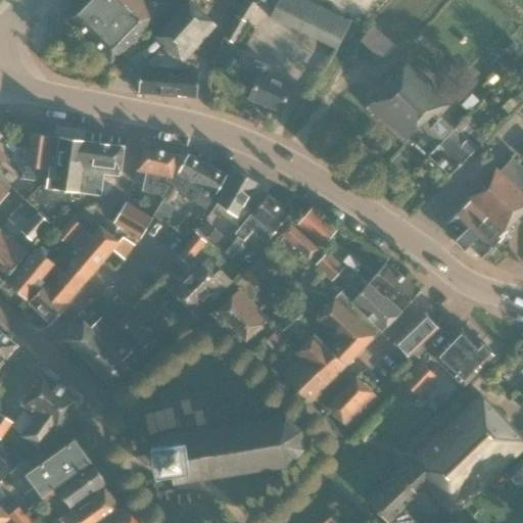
[(168,8),(158,0),(79,0),(75,5),(68,11),(68,19),(111,63),(168,8)]
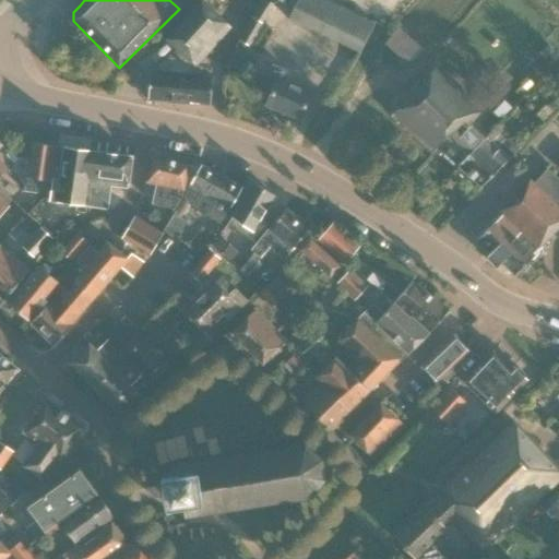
[(147,99),(211,105),(214,76),(204,75),(204,67),(198,66),(229,30),(232,26),(214,9),(202,0),(167,39),(178,49),(152,71),(151,71),(147,99)]
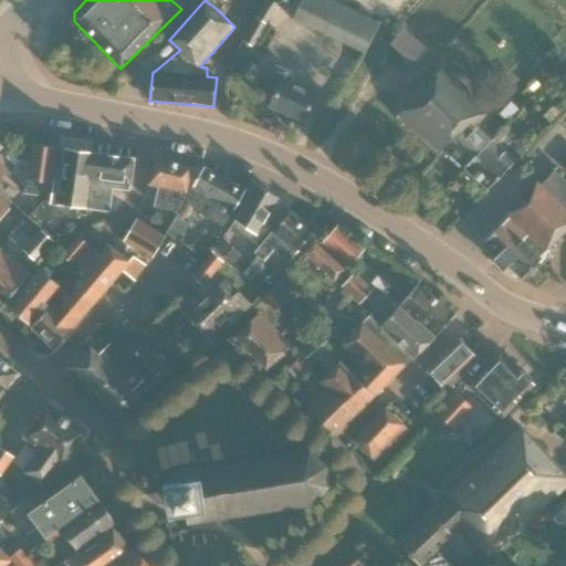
[(219,0),(240,18),(255,0),(219,0)]
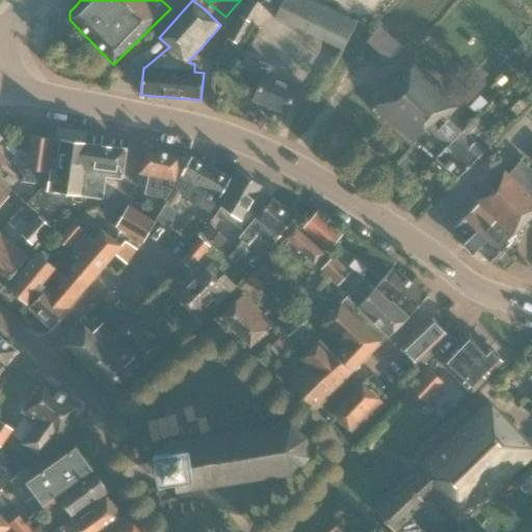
[(257,0),(249,0),(241,16),(250,22),(262,3),(257,0)]
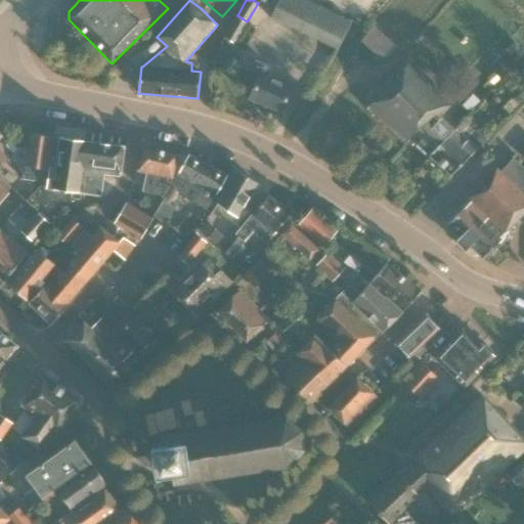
[(271,17),(337,49),(351,20),(309,0),(279,0),(276,6),(271,17)]
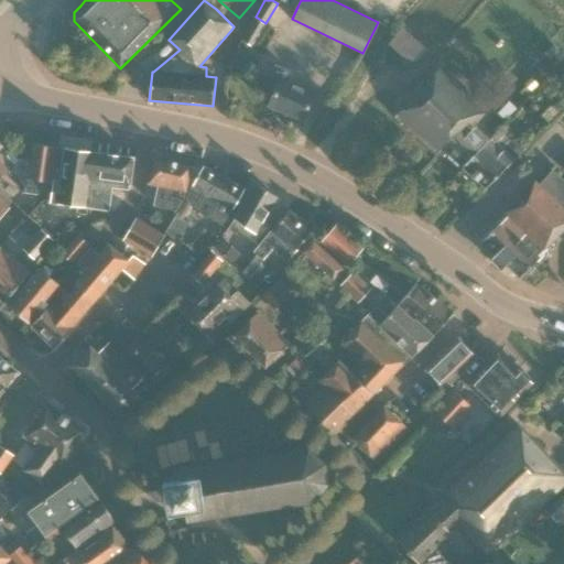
[(256,18),(242,41),(252,46),(266,23),(256,18)]
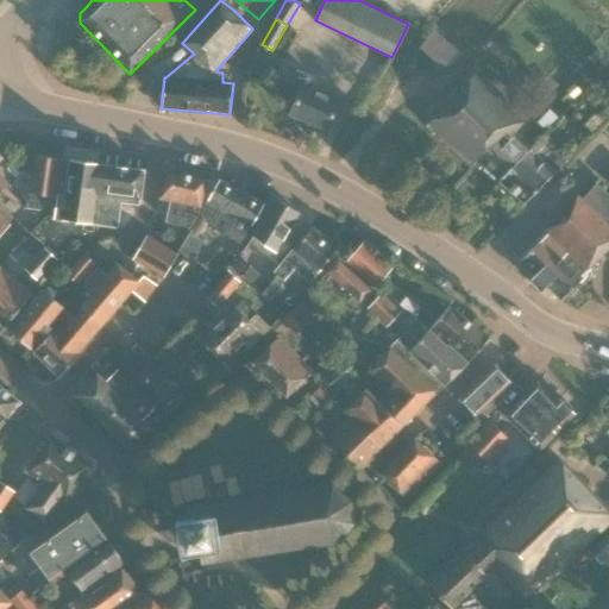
[(420,48),(445,70),(460,52),(435,31),(420,48)]
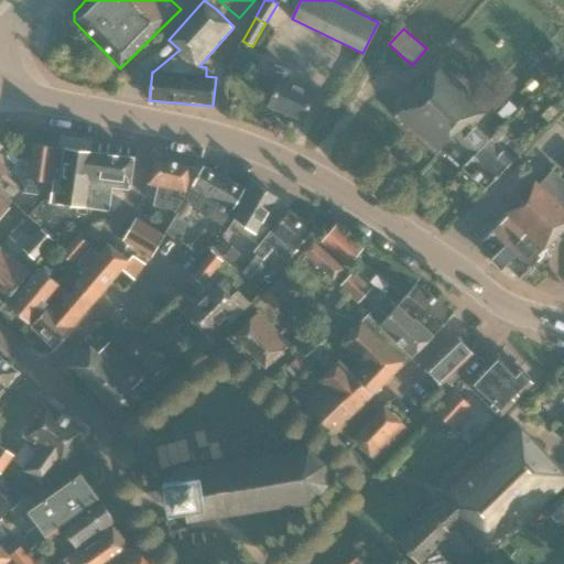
[(563,58),(552,47),(543,56),(555,68),(563,60),(563,58)]
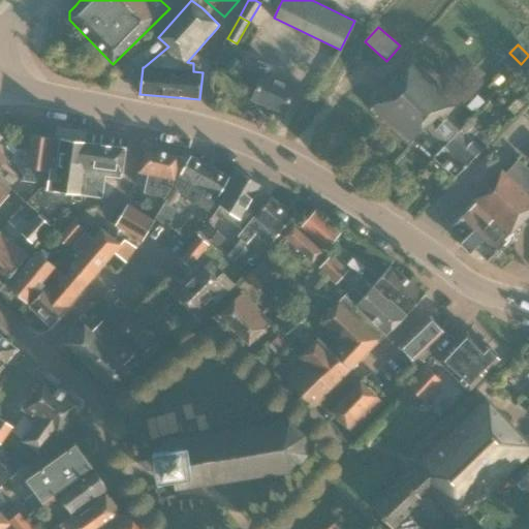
[(252,100),(284,113),(294,88),(269,78),(273,67),(258,61),(250,83),(258,86),(252,100)]
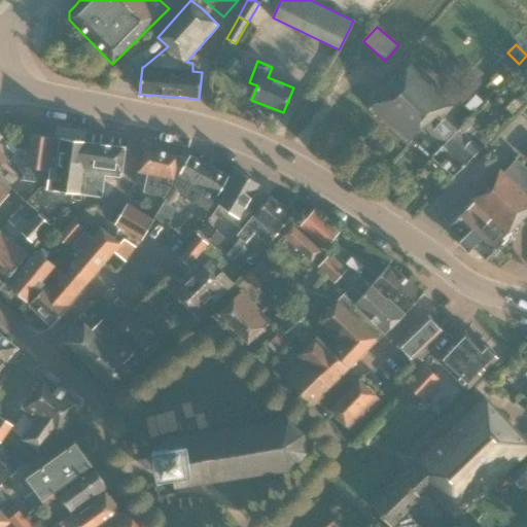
[(370,109),(408,145),(412,140),(430,157),(456,131),(443,118),(456,104),(412,63),(370,109)]
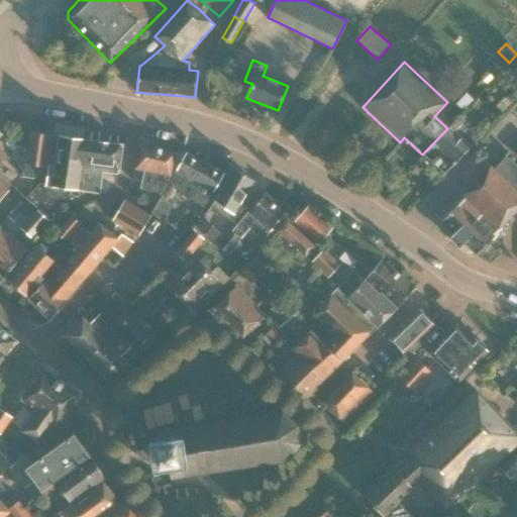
[(487,74),(480,81),(487,88),(493,81),(487,74)]
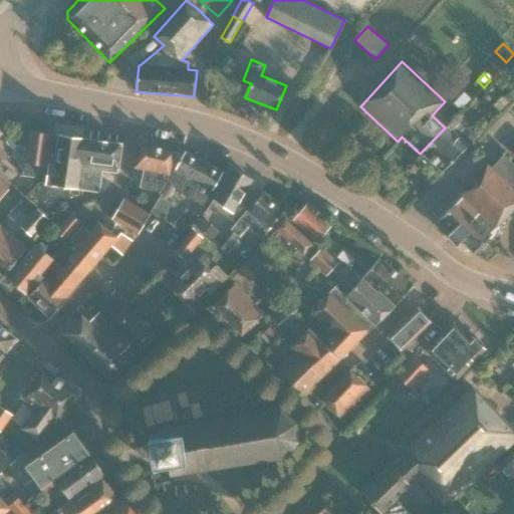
[(464,95),(453,106),(460,112),(470,101),(464,95)]
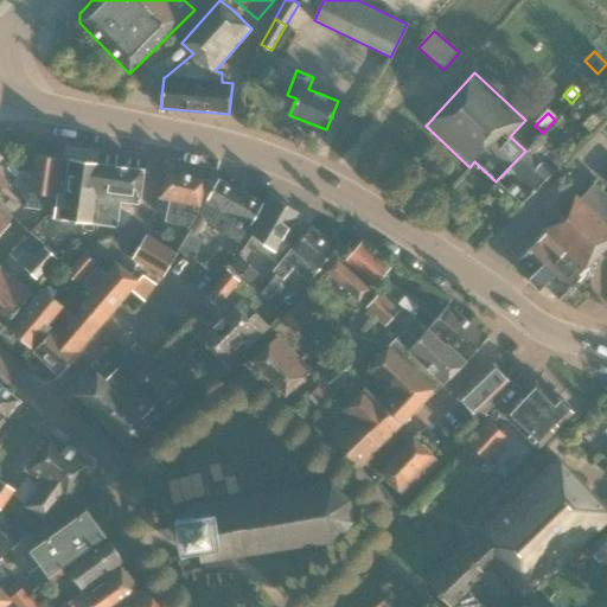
[(525,152),(525,151),(496,181),(522,205),(551,174),(540,164),(538,165),(529,155),(534,149),(530,146),(525,152)]
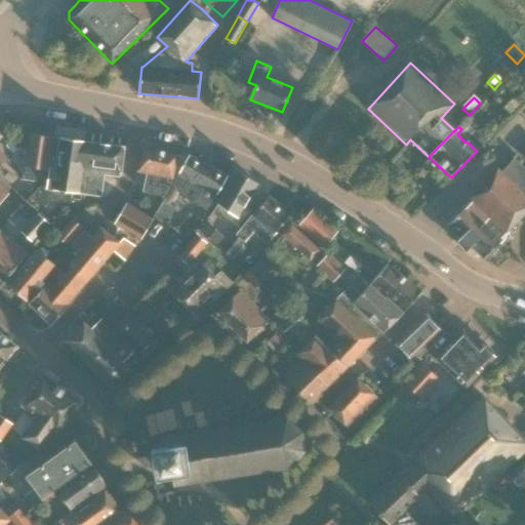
[(53,137),(31,134),(24,178),(46,183),(53,137)]
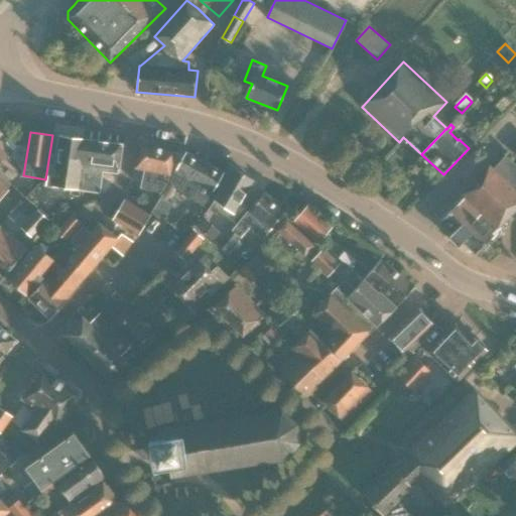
[(46,185),(101,192),(104,169),(119,171),(123,145),(59,136),(55,166),(49,165),(46,185)]
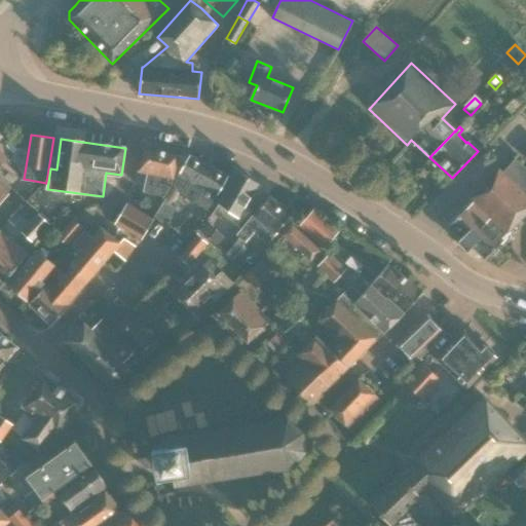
[(163,196),(172,185),(179,155),(144,148),(139,172),(147,174),(143,191),(163,196)]
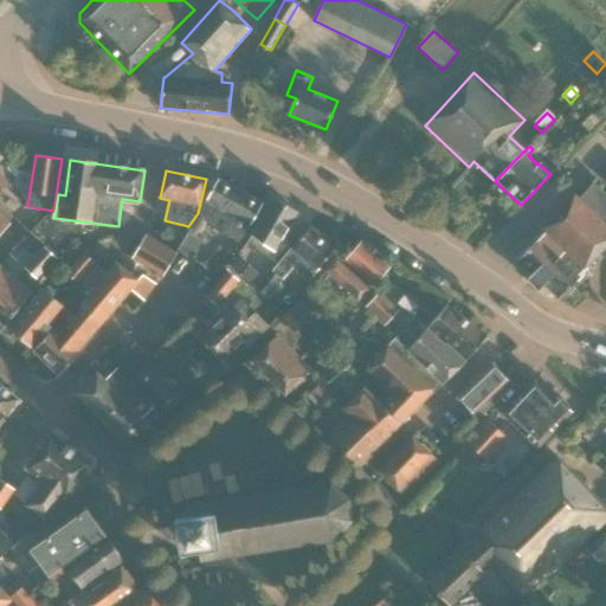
[(0,192),(10,184),(0,173),(0,192)]
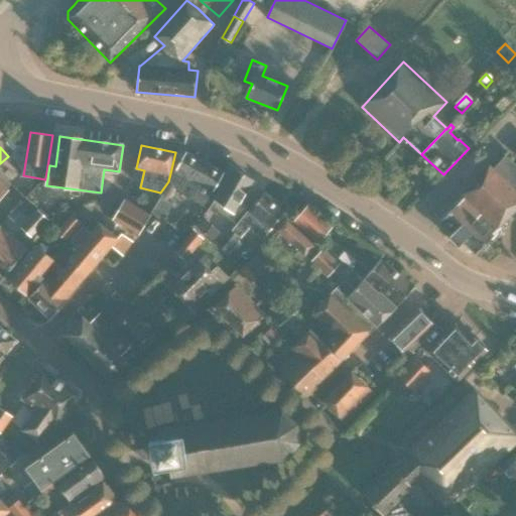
[(175,190),(182,194),(183,191),(206,206),(215,190),(225,173),(185,152),(159,200),(168,205),(175,190)]
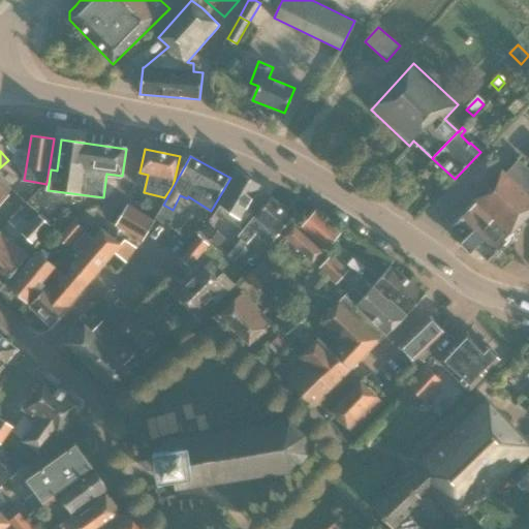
[(461,245),(470,253),(475,248),(489,260),(516,232),(514,230),(528,215),(528,169),(518,159),(505,173),(502,169),(473,199),(476,203),(453,227),(466,240),(461,245)]
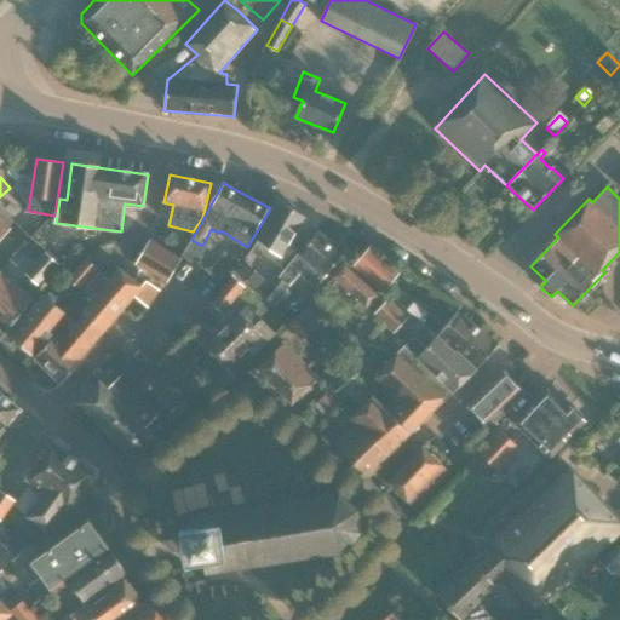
[(290,244),(305,217),(281,202),(257,242),(251,251),(260,258),(263,254),(281,267),(286,270),(302,252),(290,244)]
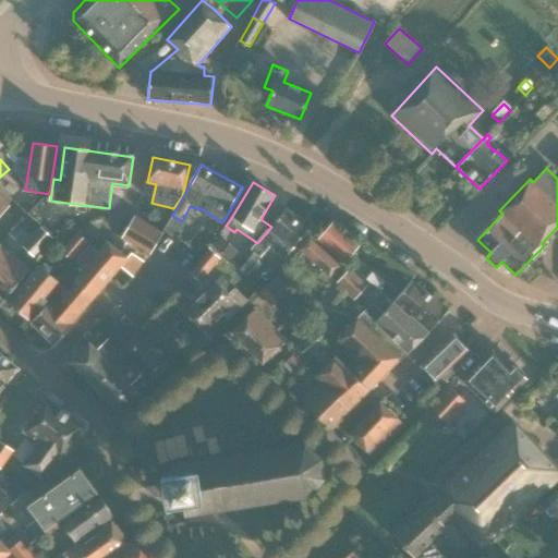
[(0,217),(11,205),(0,195),(0,217)]
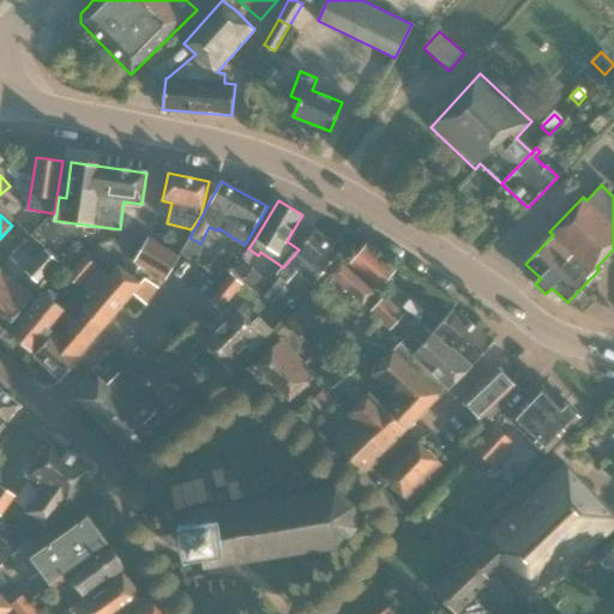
[(299,250),(283,268),(277,276),(278,277),(287,283),(298,270),(313,284),(341,251),(315,229),(299,250)]
